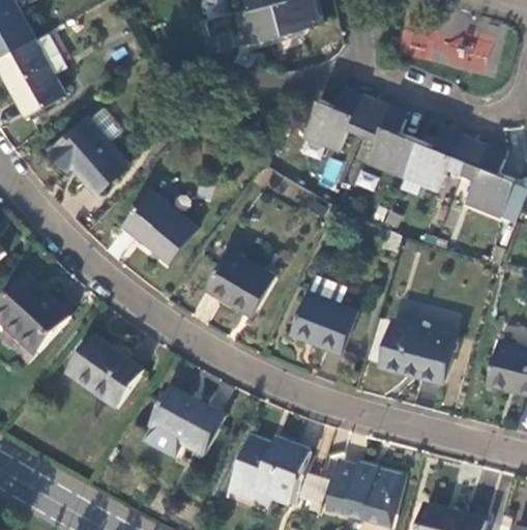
[(0,57),(32,40),(10,0),(0,0),(0,57)]
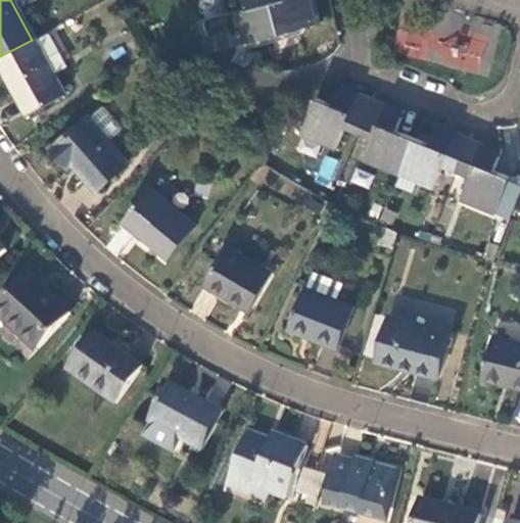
[(221,0),(225,16),(196,24),(204,54),(319,24),(313,0),(221,0)]
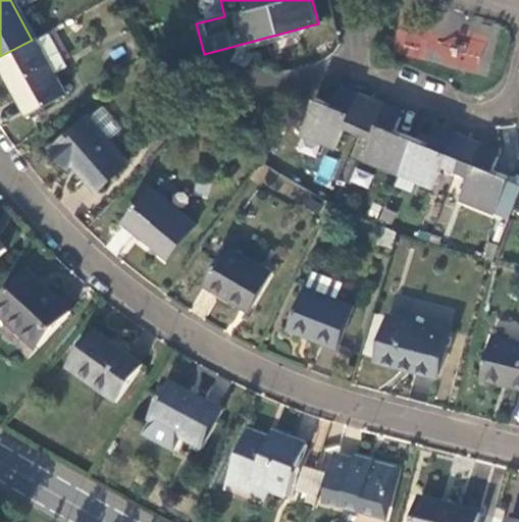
[(478,72),(484,38),(395,20),(387,55),(478,72)]
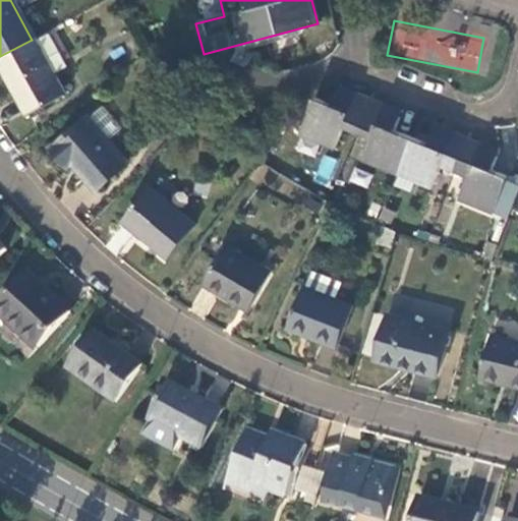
[(61,94),(32,40),(0,56),(0,73),(8,89),(22,115),(61,94)]
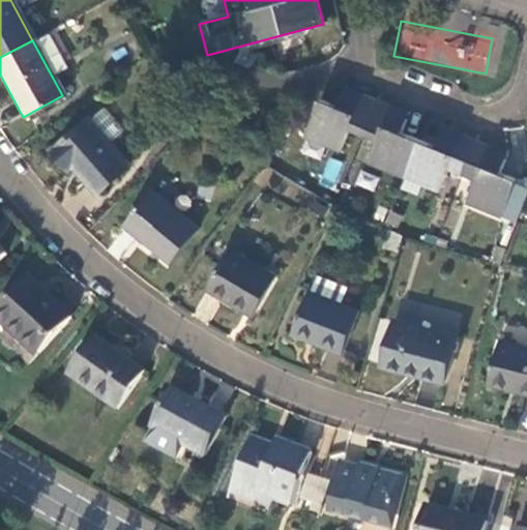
[(341,91),(340,95),(357,102),(358,97),(350,94),(341,91)]
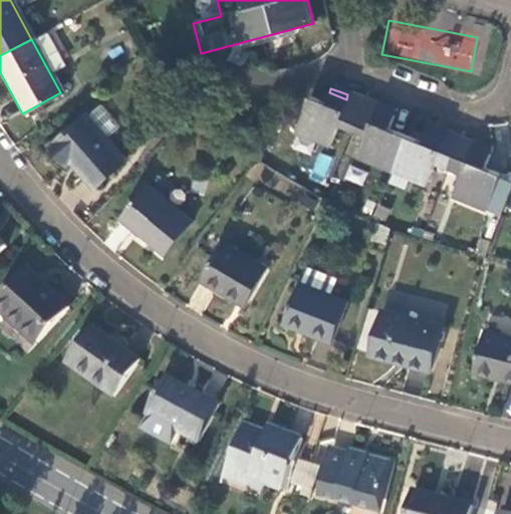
[(335,126),(348,132),(361,100),(347,94),(346,99),(329,92),(323,105),(307,99),(293,134),(326,147),(335,126)]
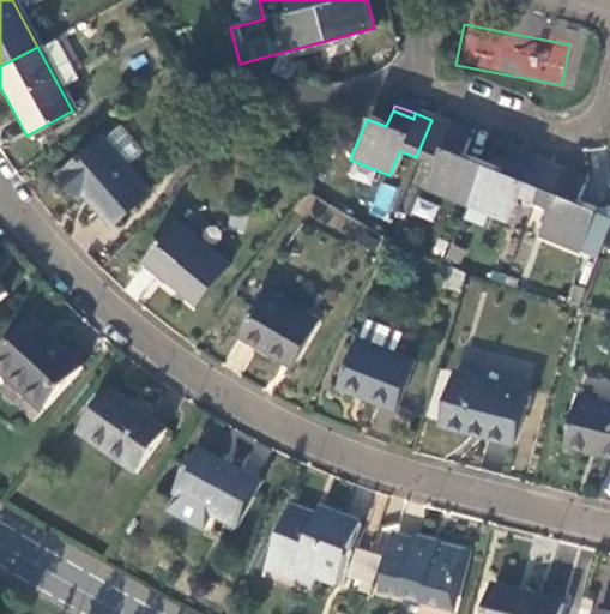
[(422,190),(464,206),(481,166),(460,157),(466,142),(446,133),(448,127),(432,120),(416,157),(433,163),(422,190)]
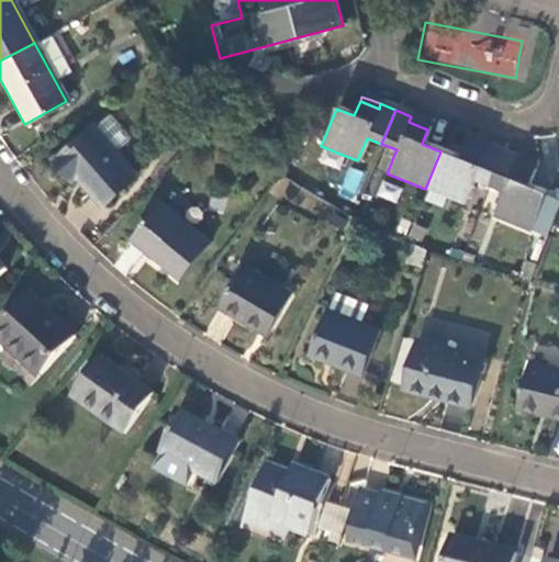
[(421,120),(411,116),(409,122),(427,130),(429,124),(421,120)]
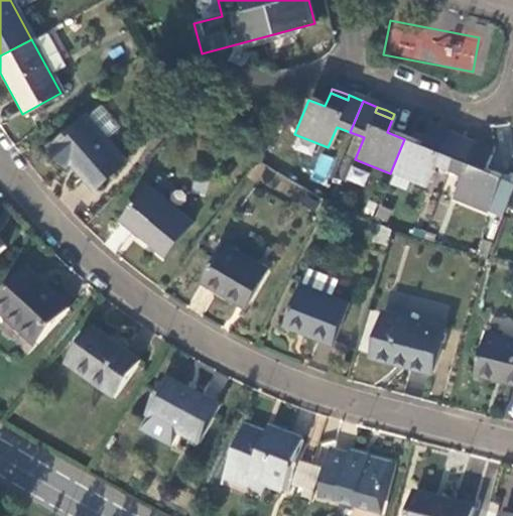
[(122,161),(82,117),(46,149),(62,166),(67,162),(75,171),(92,189),(122,161)]
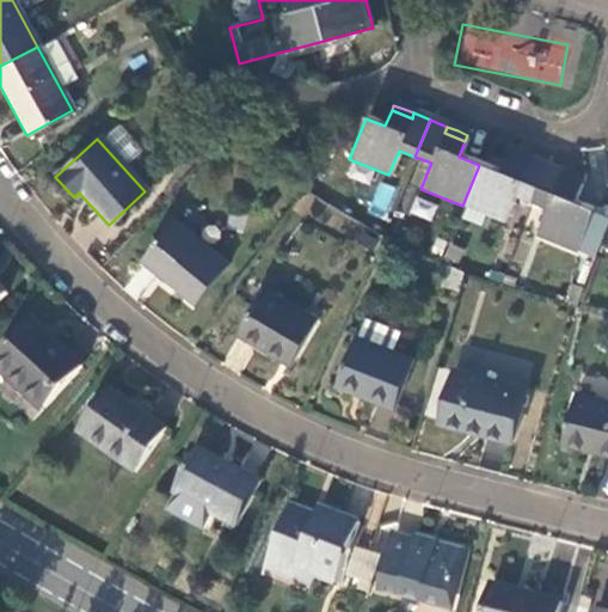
[(508,151),(505,157),(526,165),(528,159),(517,154),(508,151)]
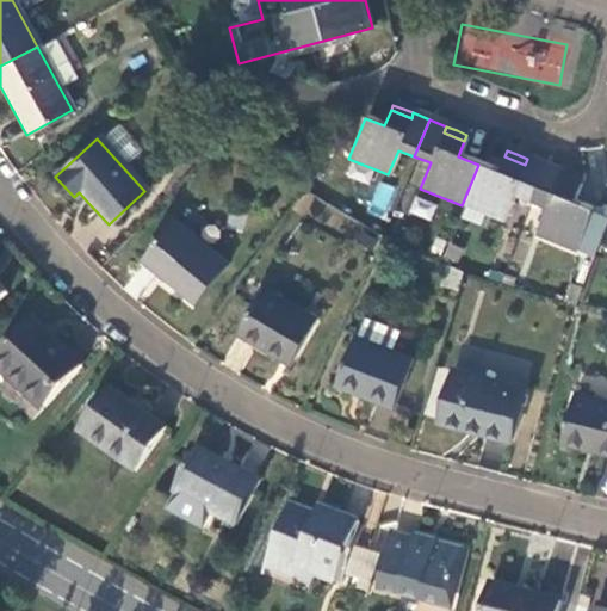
[(512,197),(528,204),(544,166),(527,159),(525,165),(505,156),(499,172),(478,165),(462,205),(502,222),(512,197)]
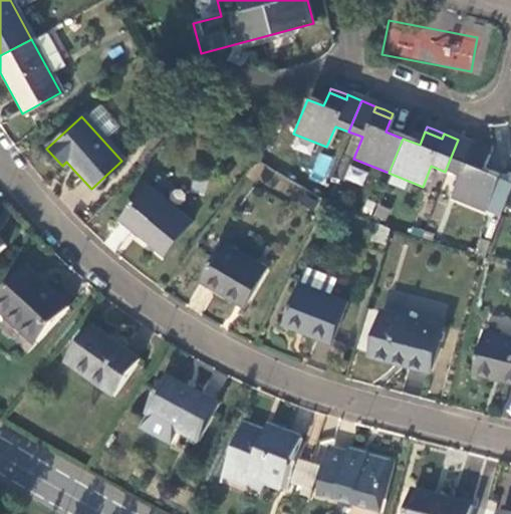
[(474,146),(458,140),(445,172),(459,177),(451,198),(498,217),(510,187),(510,182),(482,171),(488,157),(472,150),(474,146)]
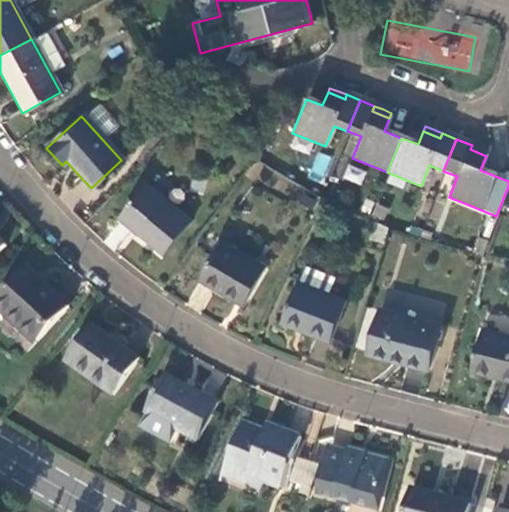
[(480,148),(472,145),(470,149),(486,156),(488,151),(480,148)]
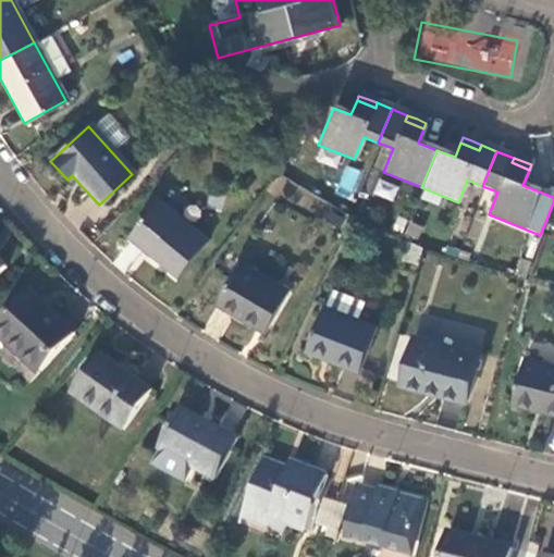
[(349,197),(358,169),(342,164),(333,192),(349,197)]
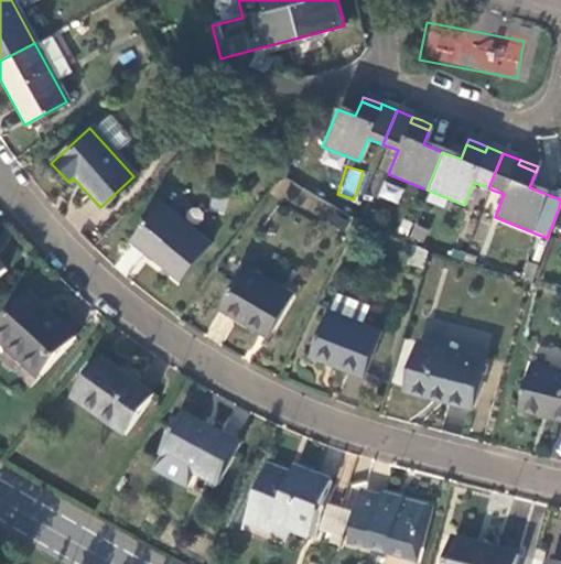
[(206,245),(158,206),(130,241),(152,259),(179,280),(206,245)]
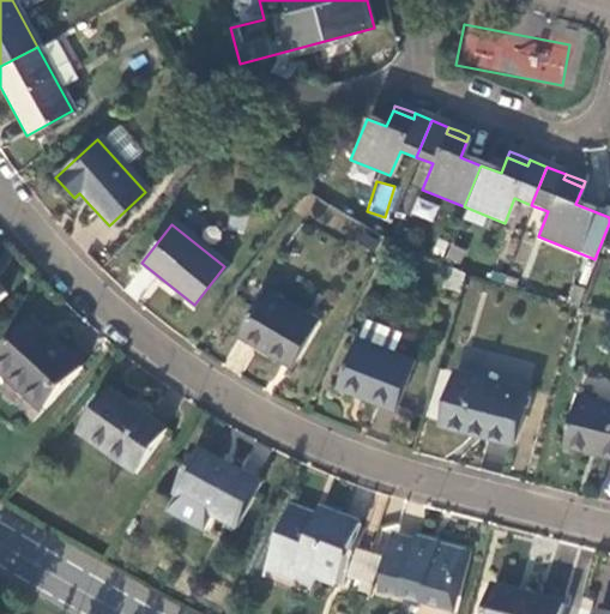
[(315,324),(261,292),(235,336),(264,353),(290,367),(315,324)]
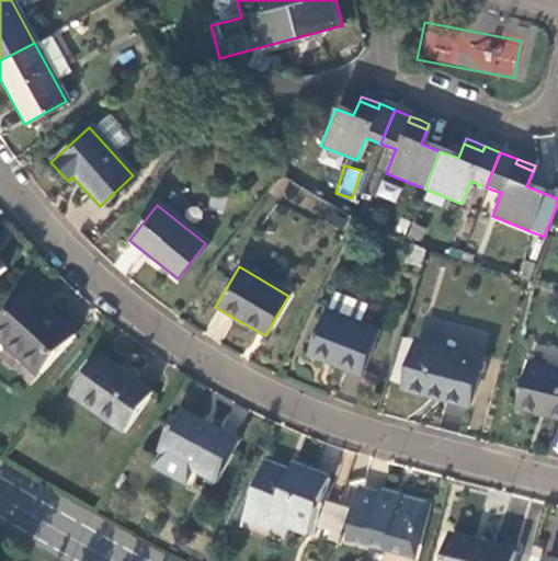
[(332,364),(360,374),(375,333),(356,325),(363,308),(332,295),(309,354),(332,364)]
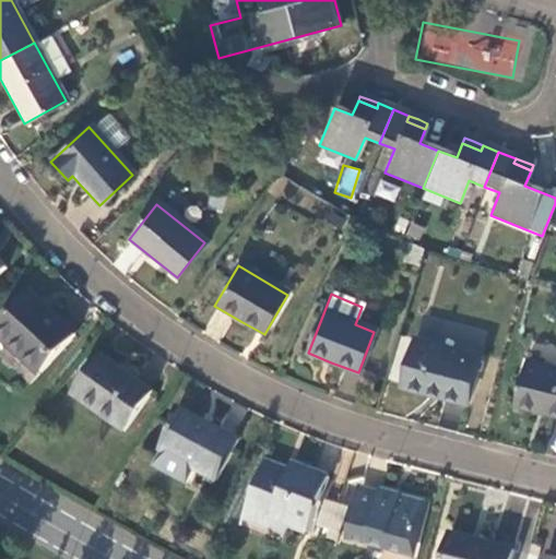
[(47,316),(24,296),(0,323),(0,344),(38,378),(73,339),(47,316)]
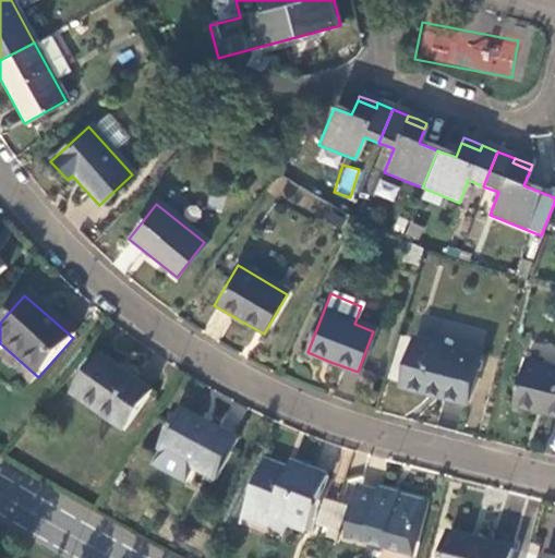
[(475,355),(411,340),(399,389),(427,396),(463,404),(475,355)]
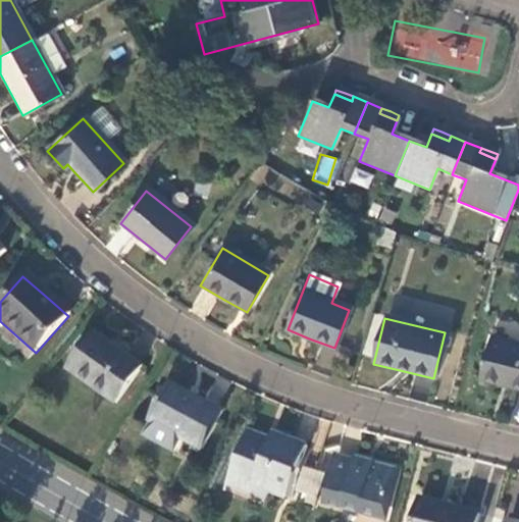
[(113,350),(93,335),(67,373),(113,406),(140,369),(113,350)]
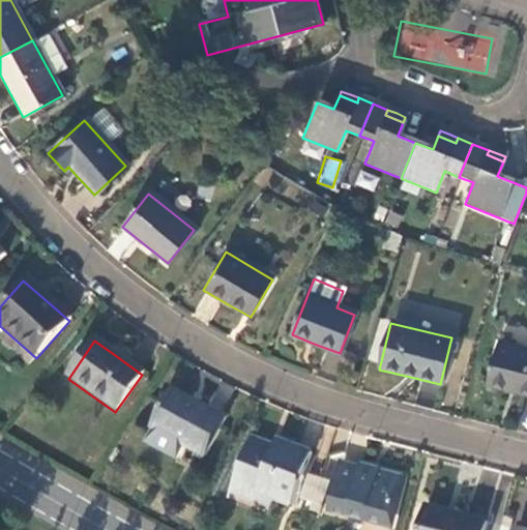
[(510,392),(526,395),(526,353),(497,346),(487,386),(510,392)]
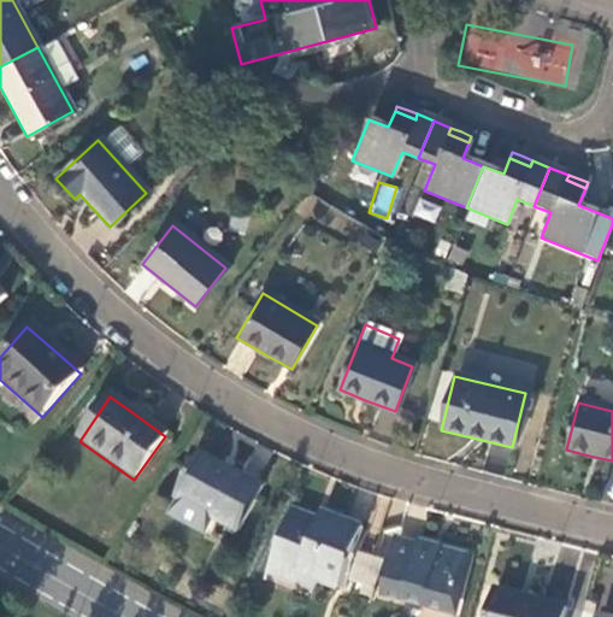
[(227,472),(198,457),(175,500),(176,501),(168,518),(202,536),(211,521),(235,534),(259,489),(227,472)]
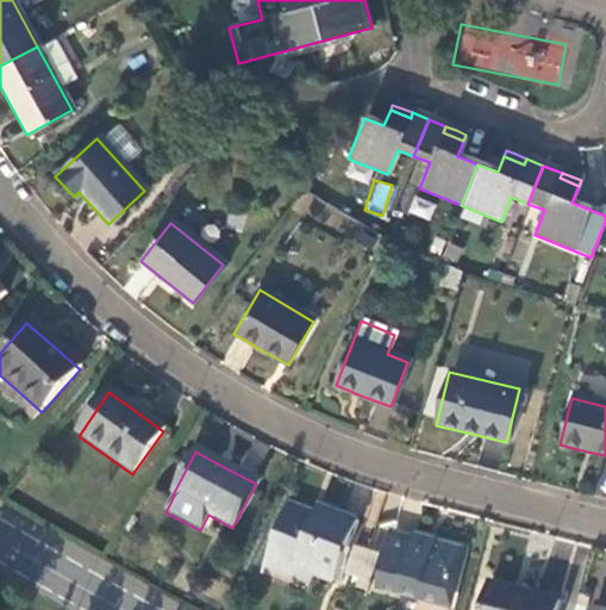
[(311,520),(286,509),(262,566),(305,584),(310,574),(330,583),(354,526),(331,516),(316,510),(311,520)]
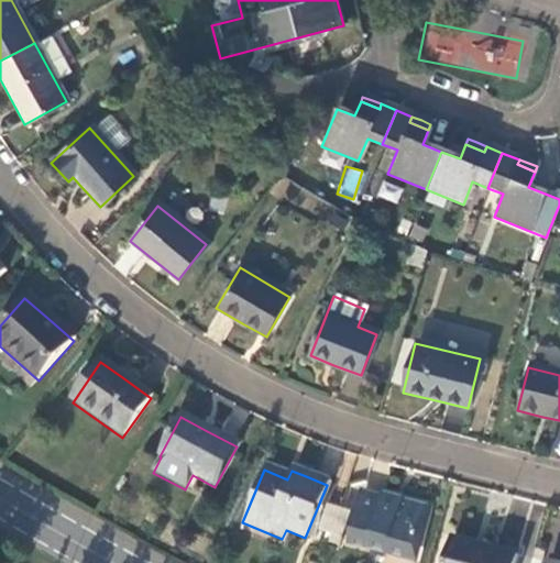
[(407,562),(409,562),(424,511),(402,505),(401,510),(387,506),(375,504),(377,497),(359,493),(346,542),(366,548),(365,552),(407,562)]
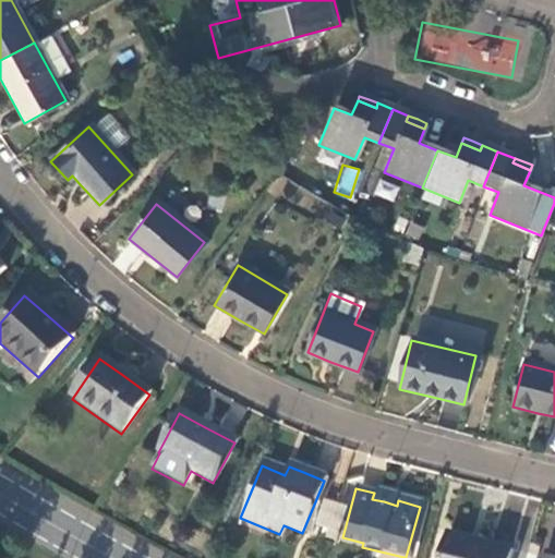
[(473,544),(446,537),(441,557),(505,557),(507,552),(473,544)]
